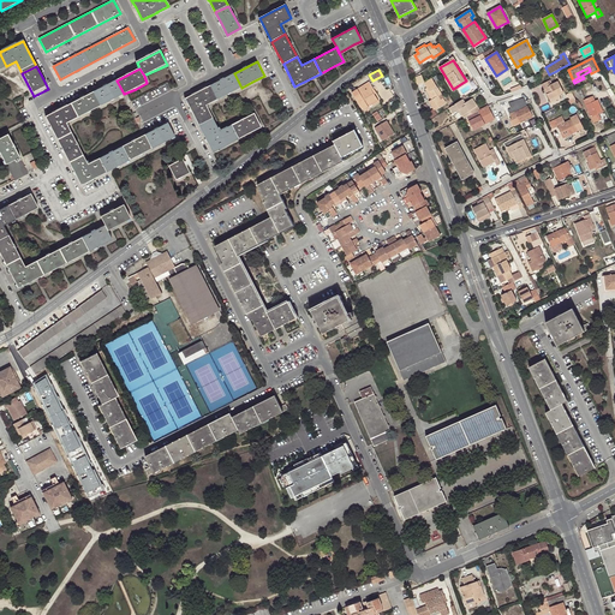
[(242,88),(234,73),(212,85),(218,100),(231,93),(242,88)]
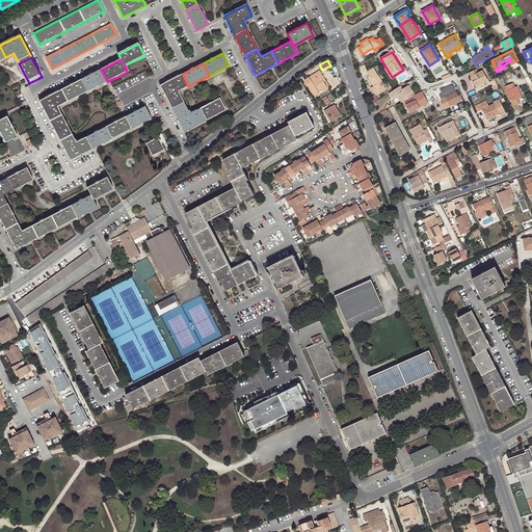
[(367,73),(370,76),(375,85),(373,87),(371,88),(376,96),(386,89),(382,85),(381,86),(379,83),(381,82),(373,69),(367,73)]
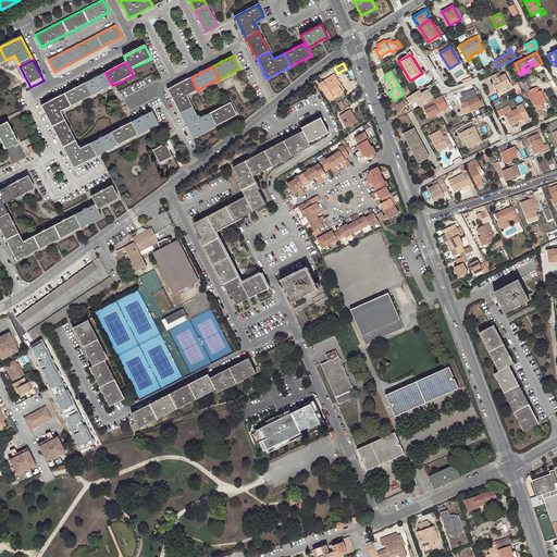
[(112,85),(106,73),(85,84),(91,96),(102,90),(112,85)]
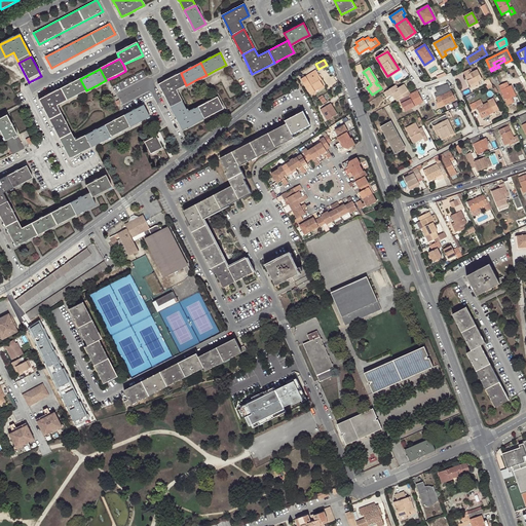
[(471,69),(462,73),(464,76),(465,76),(468,81),(471,86),(479,82),(482,80),(477,70),(473,72),(471,69)]
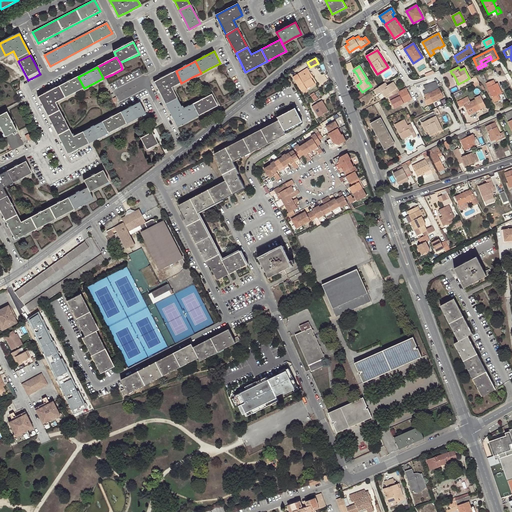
[(309,73),(310,72),(308,68),(294,77),(303,92),(307,89),(307,88),(315,83),(312,78),(309,73)]
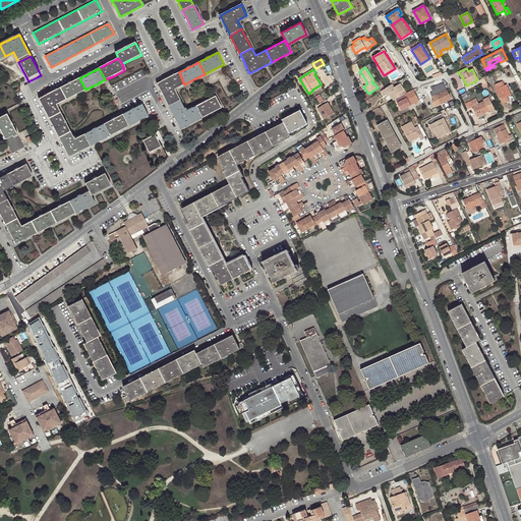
[(184,84),(179,72),(157,82),(162,94),(169,107),(180,101),(175,89),(184,84)]
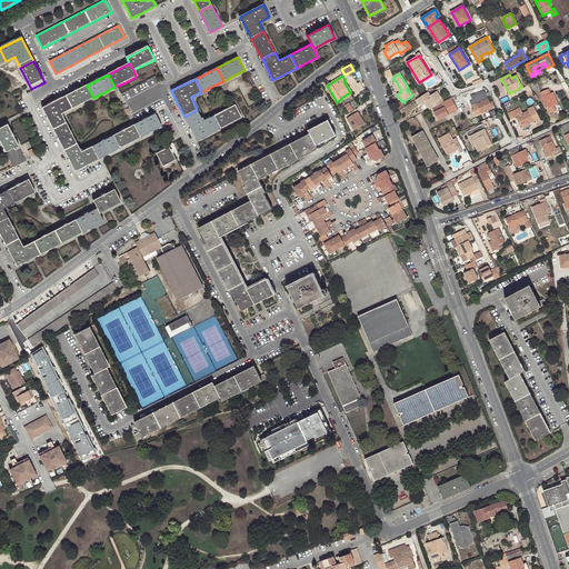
[(541,91),(536,81),(531,83),(536,93),(541,91)]
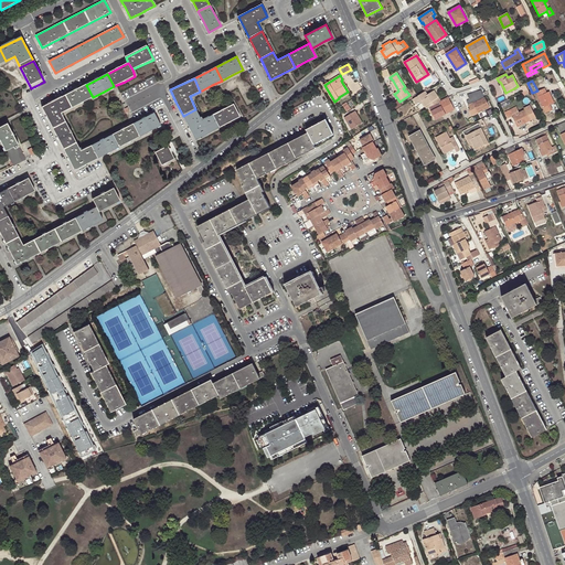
[(93,97),(86,85),(65,96),(72,108),(83,103),(93,97)]
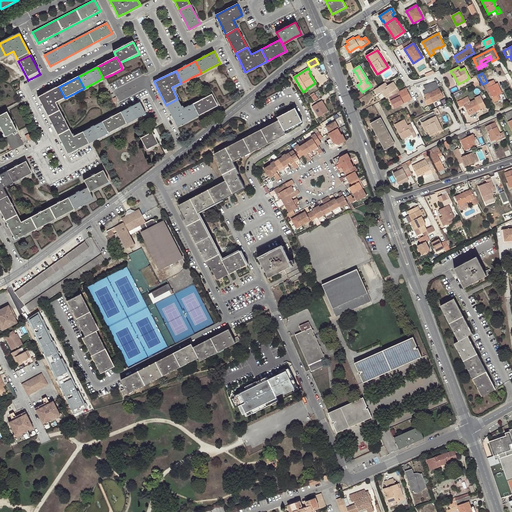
[(486,83),(495,102),(501,100),(498,95),(502,93),(497,84),(495,85),(493,80),(486,83)]
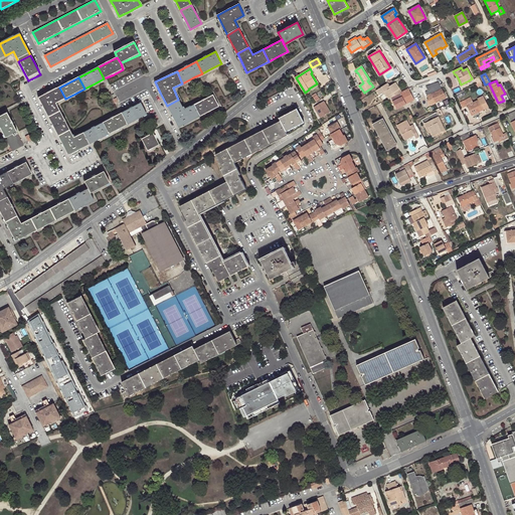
[(428,92),(425,93),(430,100),(427,101),(431,106),(446,98),(439,82),(426,87),(428,92)]
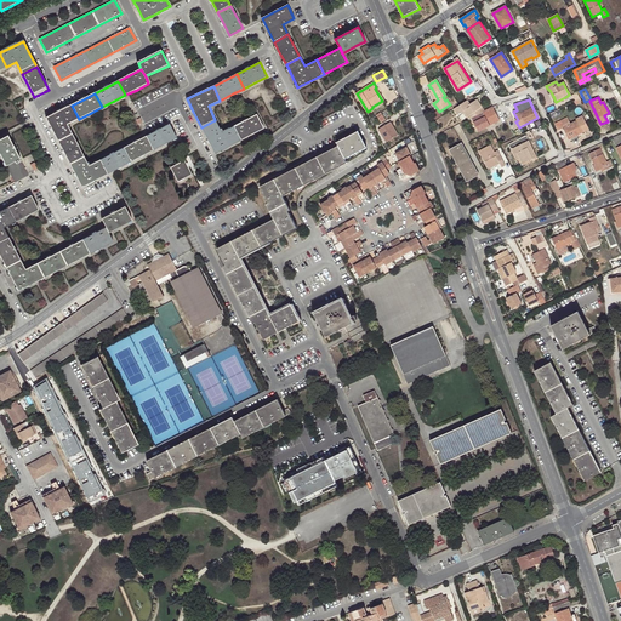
[(463,112),(469,120),(472,119),(484,112),(482,107),(479,108),(476,101),(469,104),(467,101),(454,109),(457,115),(463,112)]
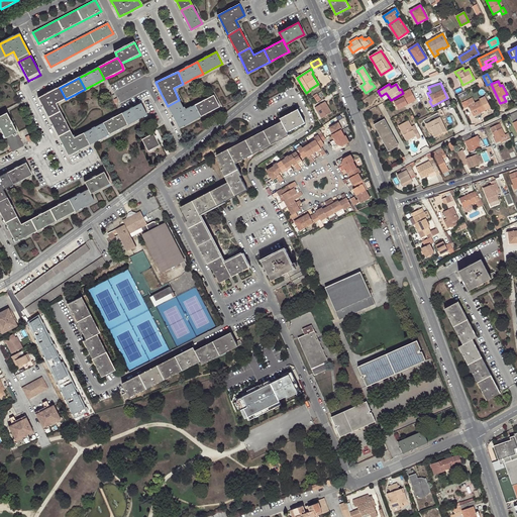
[(66,99),(60,88),(38,98),(42,108),(48,118),(60,112),(56,104),(66,99)]
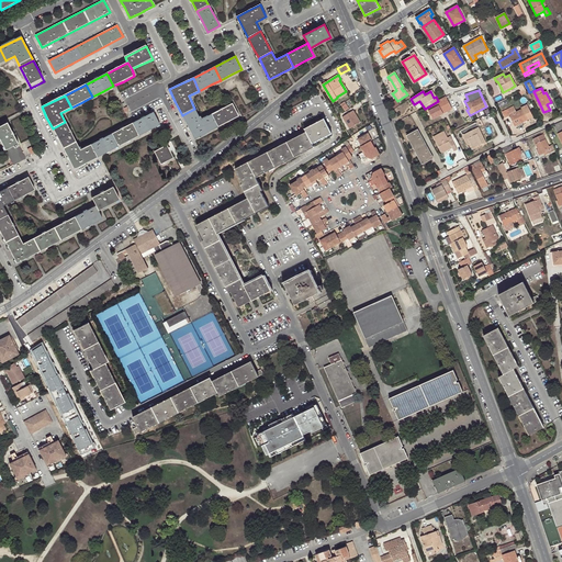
[(434,120),(452,110),(446,97),(438,101),(427,108),(434,120)]
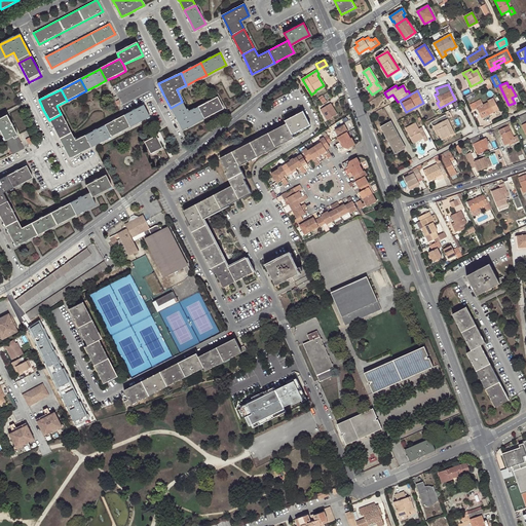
[(218,98),(198,108),(204,119),(214,115),(224,110),(218,98)]
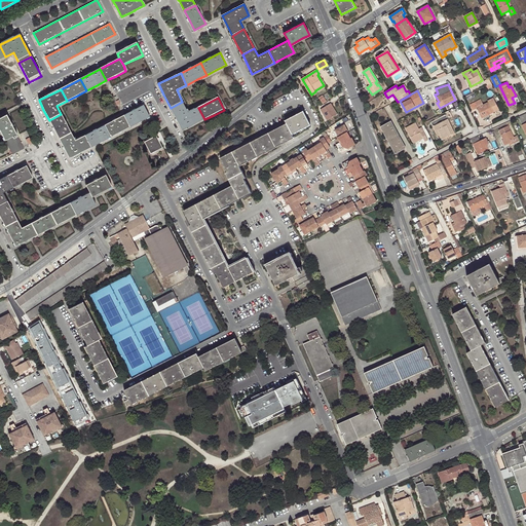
[(481,100),(471,105),(474,110),(478,108),(483,117),(499,110),(494,99),(488,102),(488,103),(484,105),(481,100)]
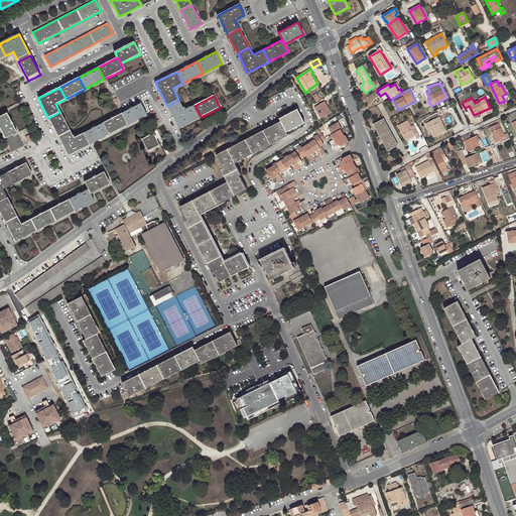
[(184,111),(178,100),(167,106),(174,118),(179,128),(201,117),(195,106),(184,111)]
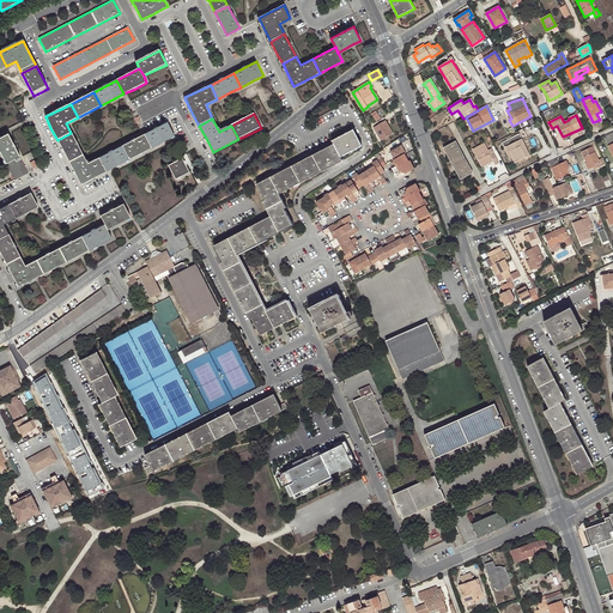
[(386,120),(374,127),(382,140),(394,133),(386,120)]
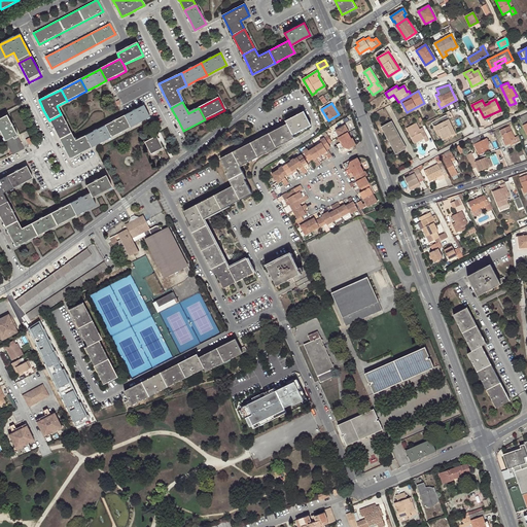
[(144,106),(125,116),(131,129),(141,124),(150,118),(144,106)]
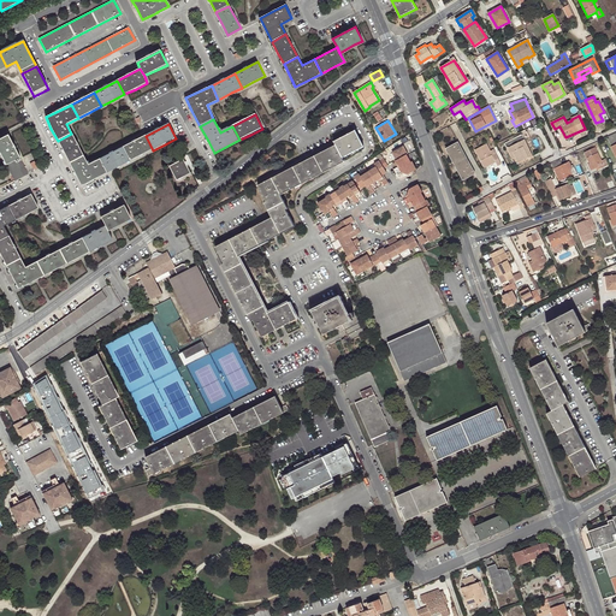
[(335,142),(336,144),(343,158),(365,148),(356,131),(350,135),(335,142)]
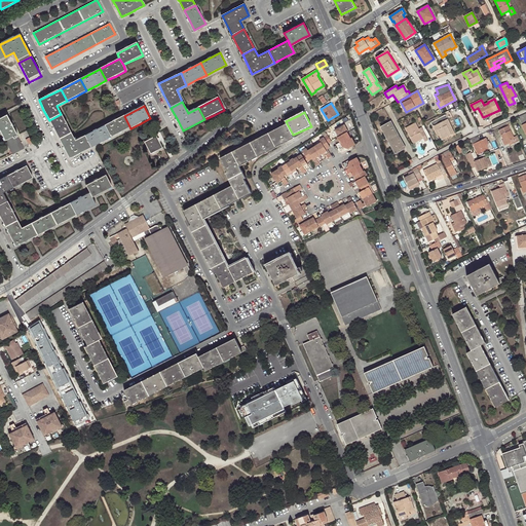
[(71,134),(61,114),(49,120),(53,129),(60,140),(71,134)]
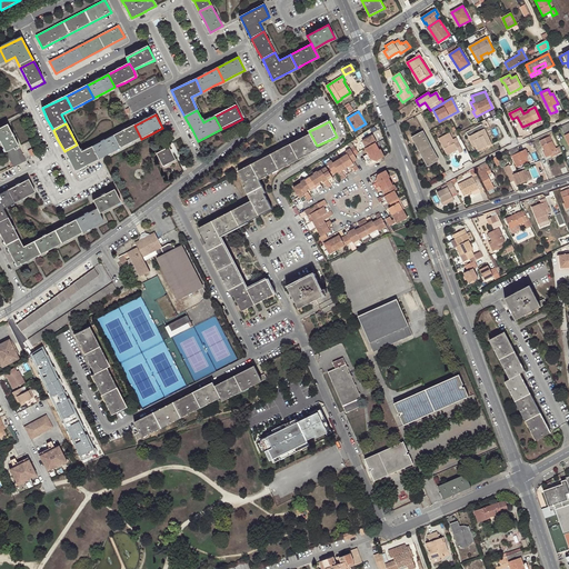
[(481,125),(467,133),(472,146),(476,145),(479,150),(491,143),(481,125)]
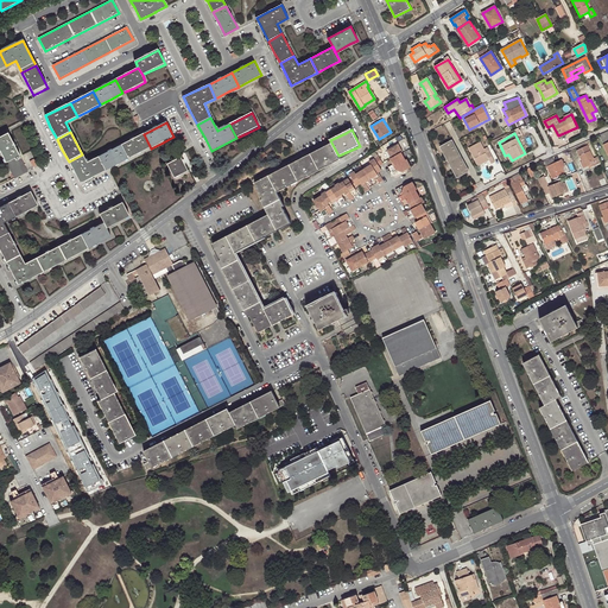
[(144,134),(121,146),(128,159),(140,154),(151,149),(144,134)]
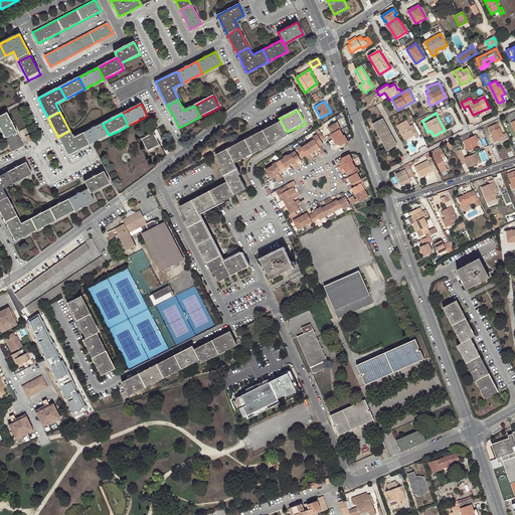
[(17,135),(7,116),(0,119),(0,131),(5,141),(17,135)]
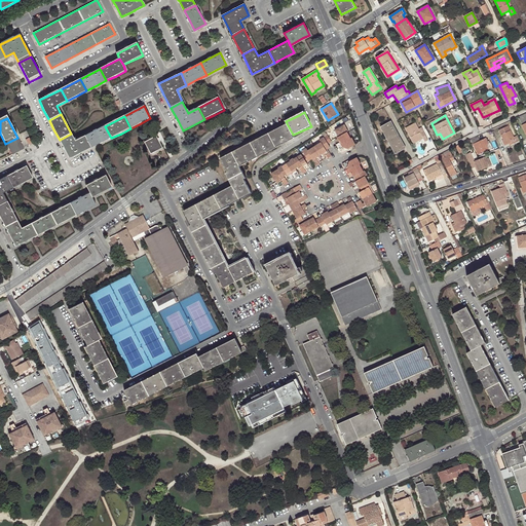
[(391,122),(381,127),(396,153),(405,148),(391,122)]
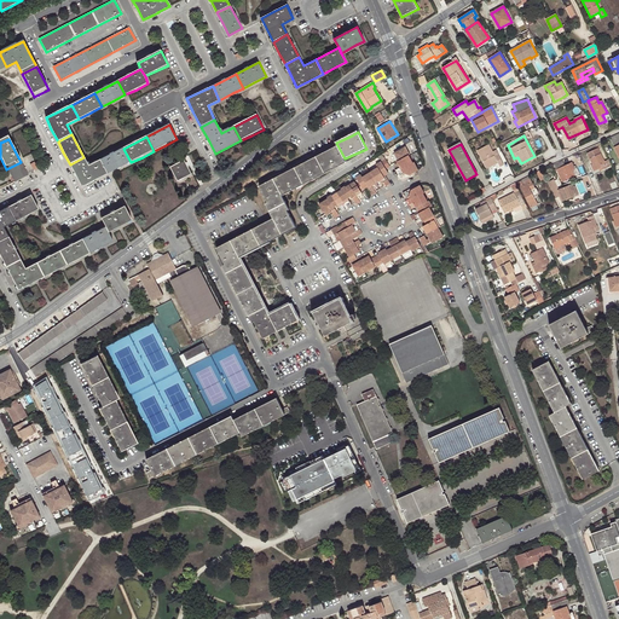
[(323,154),(317,157),(327,173),(346,162),(337,145),(323,154)]
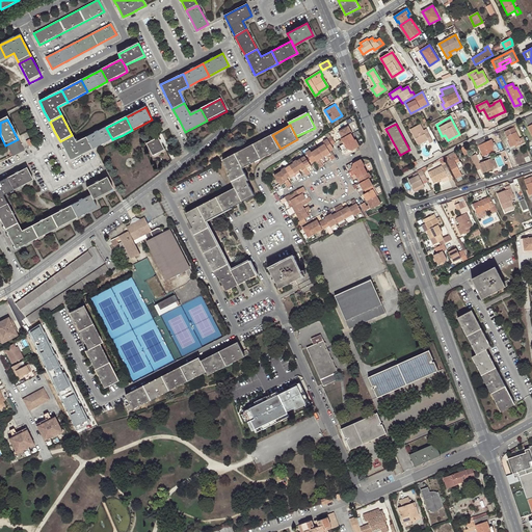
[(421,125),(410,130),(419,145),(428,140),(430,143),(433,142),(426,129),(423,130),(421,125)]
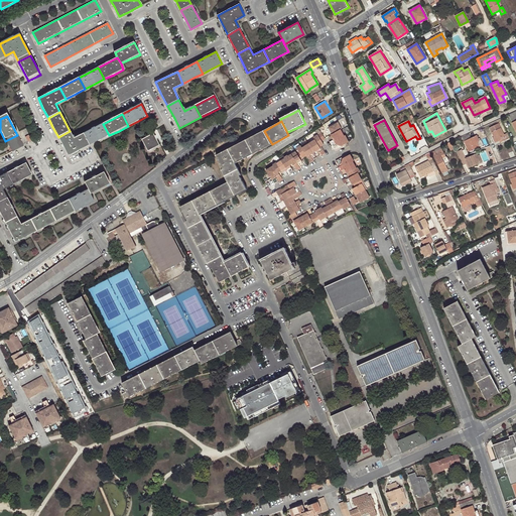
[(334,135),(343,129),(339,123),(330,128),(334,135)]
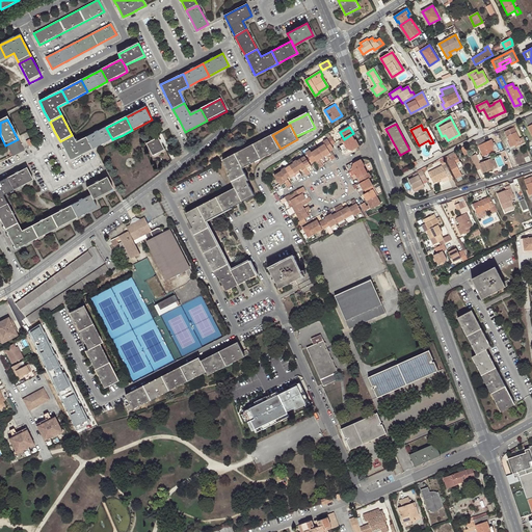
[(106,128),(86,138),(92,150),(103,144),(112,139),(106,128)]
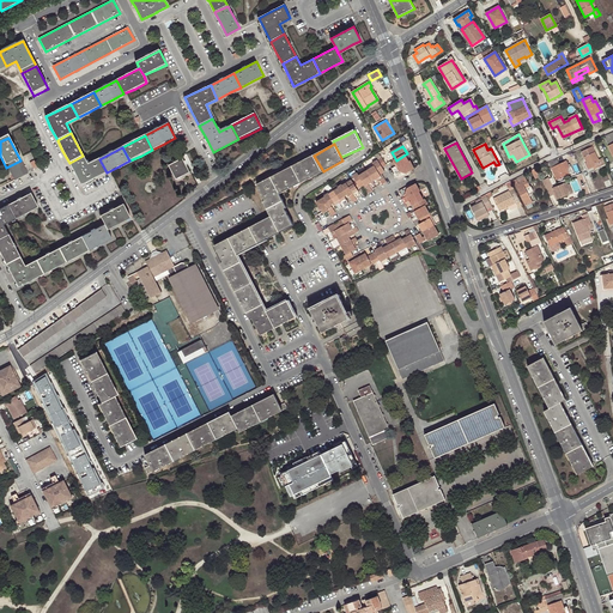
[(582,152),(587,163),(589,169),(594,168),(598,165),(598,168),(605,164),(602,158),(599,159),(593,147),(582,152)]
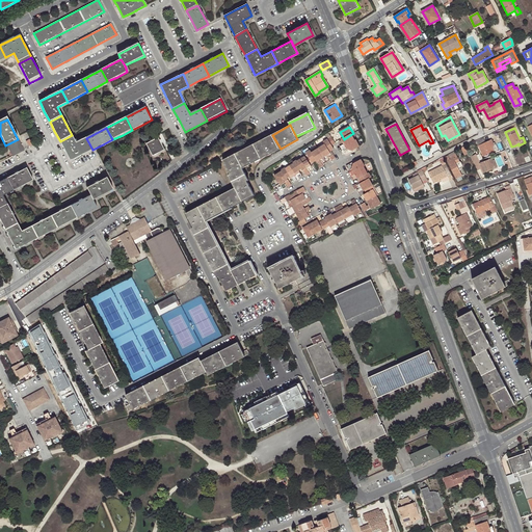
[(161,139),(159,139),(161,143),(163,142),(171,159),(175,158),(162,133),(159,134),(161,139)]
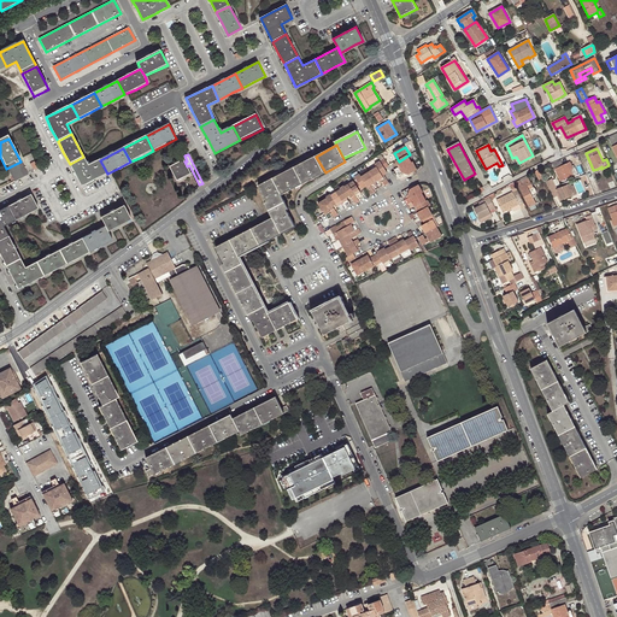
[(419,170),(410,154),(399,162),(398,162),(400,166),(398,168),(395,170),(401,180),(403,178),(403,181),(416,174),(415,172),(419,170)]
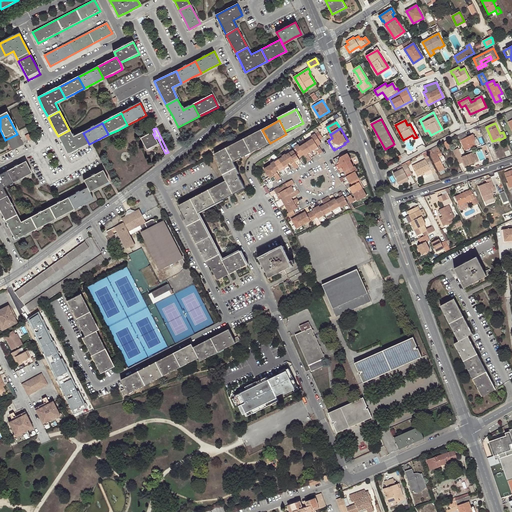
[(69,130),(58,136),(62,144),(68,155),(89,144),(83,133),(73,138),(69,130)]
